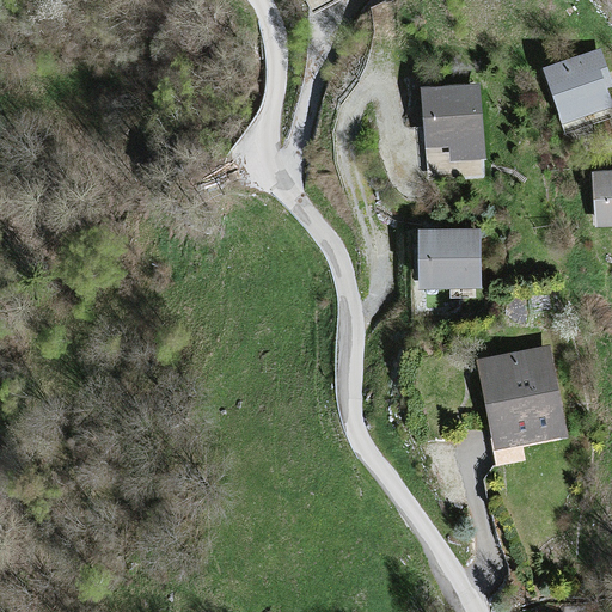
[(611,105),(594,51),(542,68),(561,127),(611,110),(611,105)]
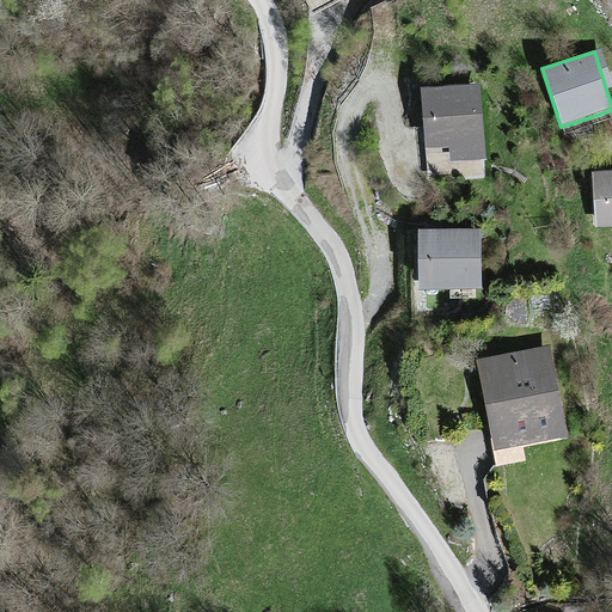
[(479,86),(422,89),(427,181),(485,177),(479,86)]
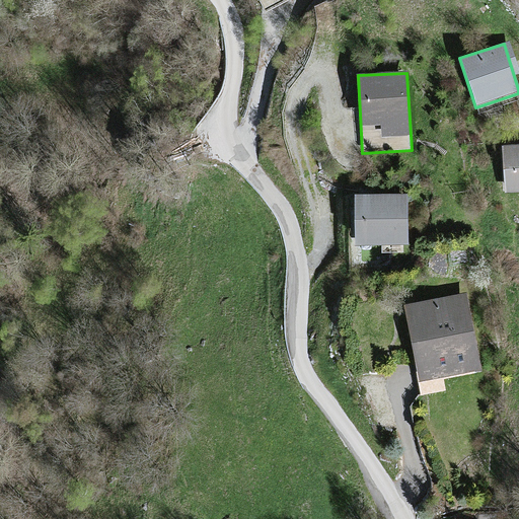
[(518,147),(501,148),(503,197),(518,196),(518,147)]
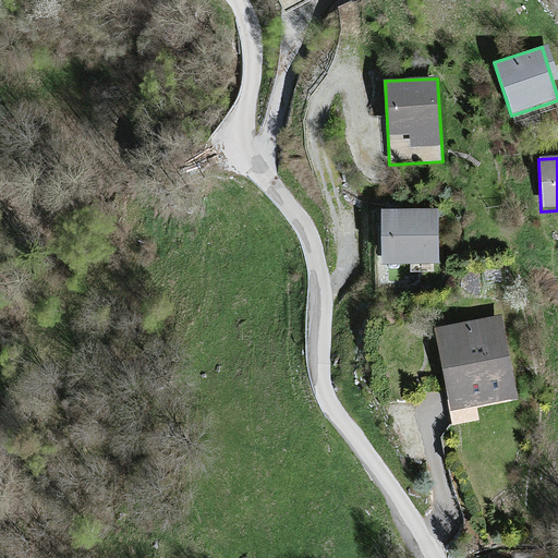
[(436,211),(379,211),(379,265),(437,264),(436,211)]
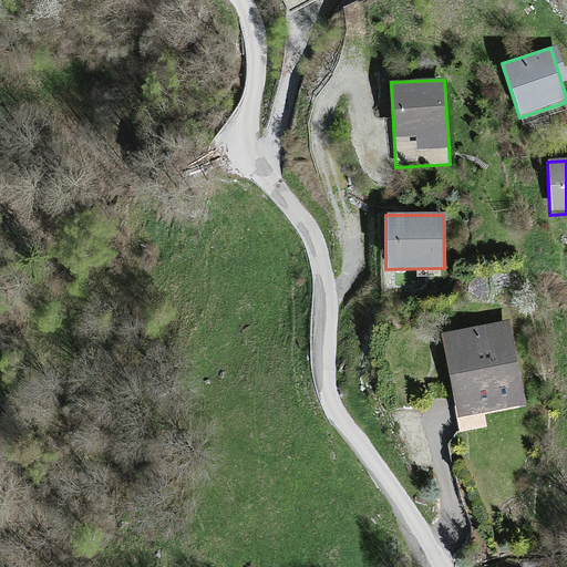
[(509,322),(442,334),(456,416),(524,404),(509,322)]
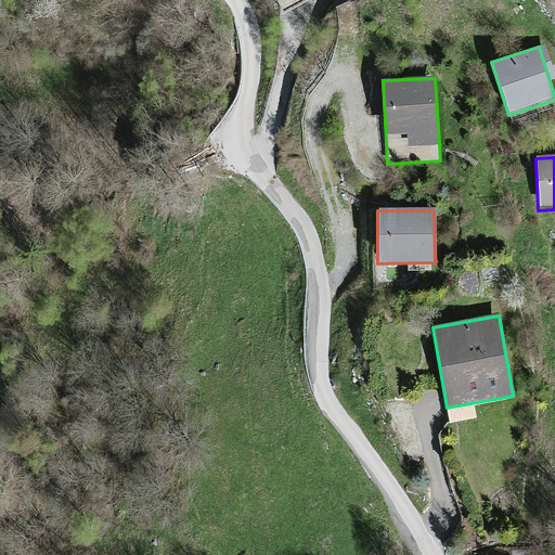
All buildings are outlined.
